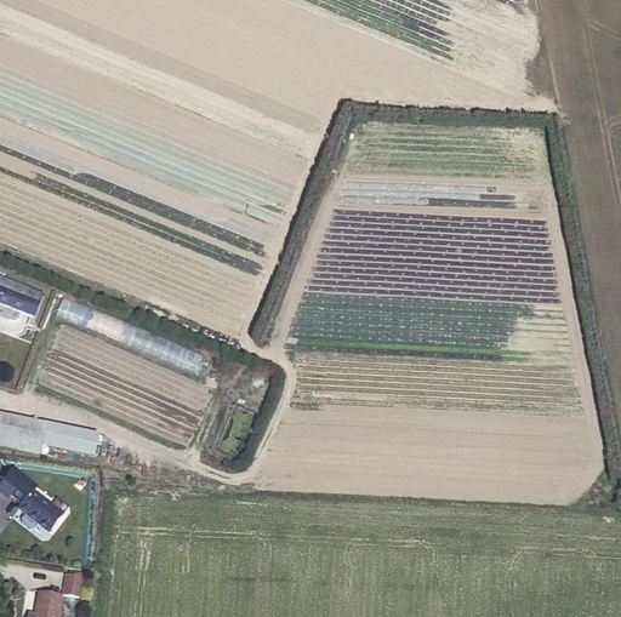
[(0,302),(33,316),(43,293),(0,276),(0,302)]
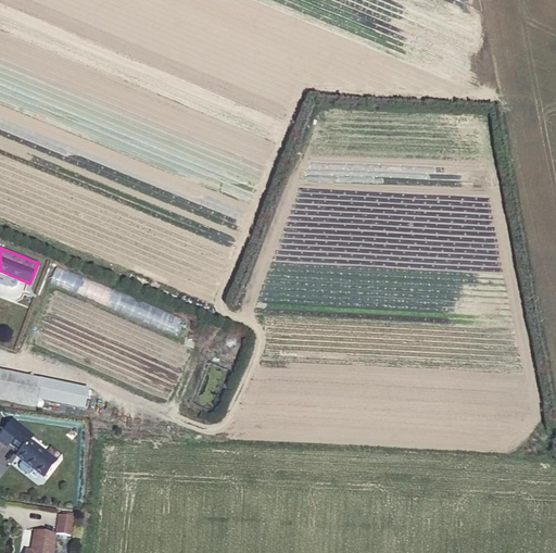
[(178,334),(185,316),(58,265),(51,281),(178,334)]
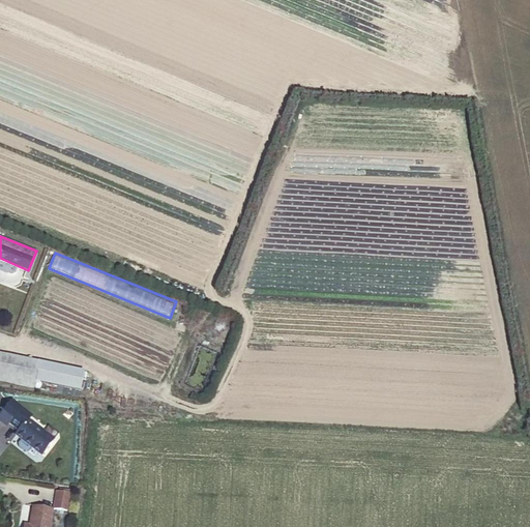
[(0,372),(33,379),(37,361),(0,353),(0,372)]
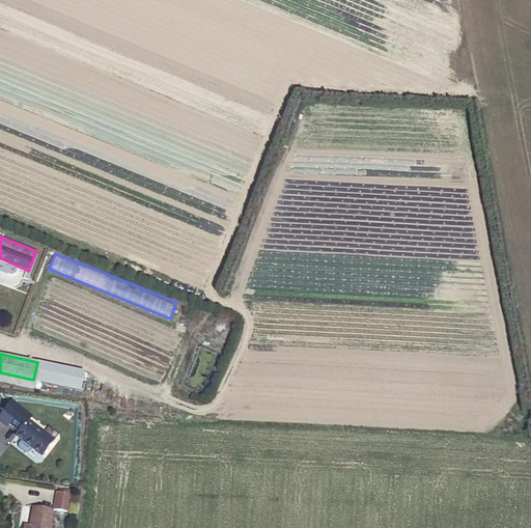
[(83,372),(37,362),(33,380),(80,390),(83,372)]
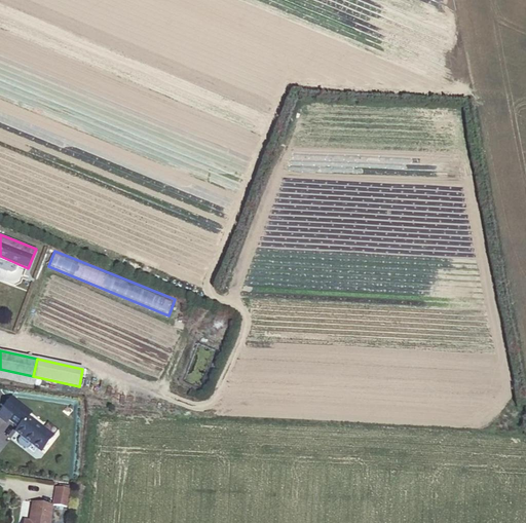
[(0,376),(32,384),(33,376),(0,369),(0,376)]
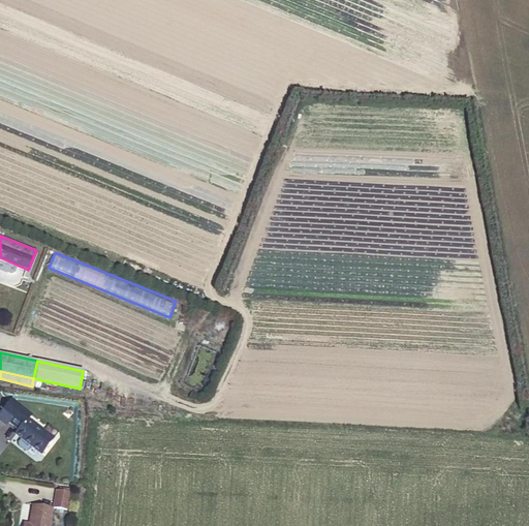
[(9,421),(20,428),(28,416),(29,418),(32,413),(12,398),(0,413),(0,418),(7,424),(9,421)]
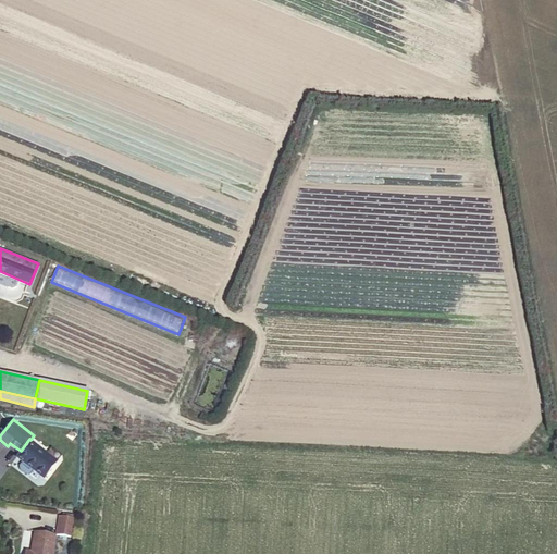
[(31,440),(29,439),(21,451),(17,455),(23,459),(33,468),(44,476),(57,459),(31,440)]
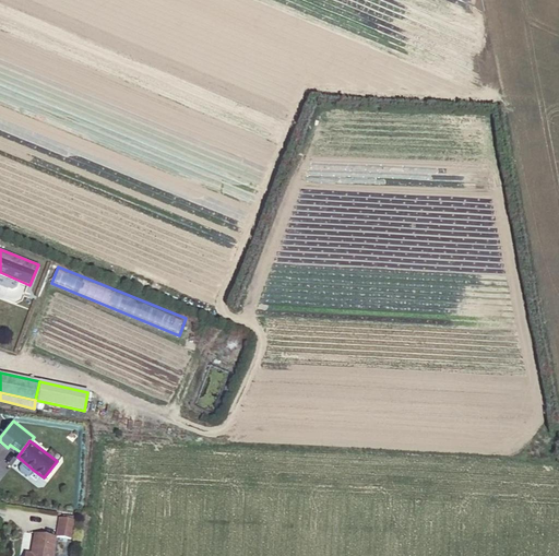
[(33,470),(23,461),(20,465),(20,469),(26,474),(30,474),(33,470)]
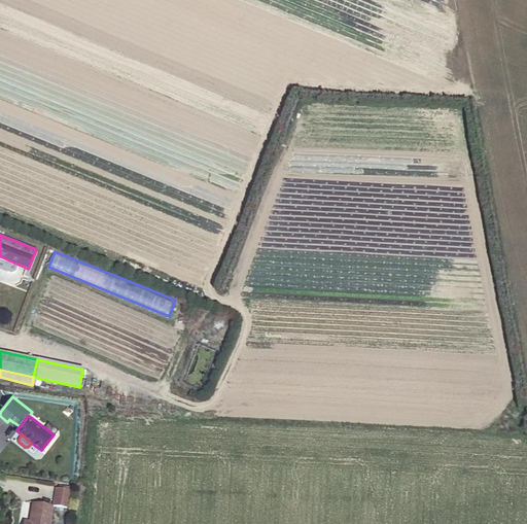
[(67,505),(69,489),(56,487),(54,502),(67,505)]
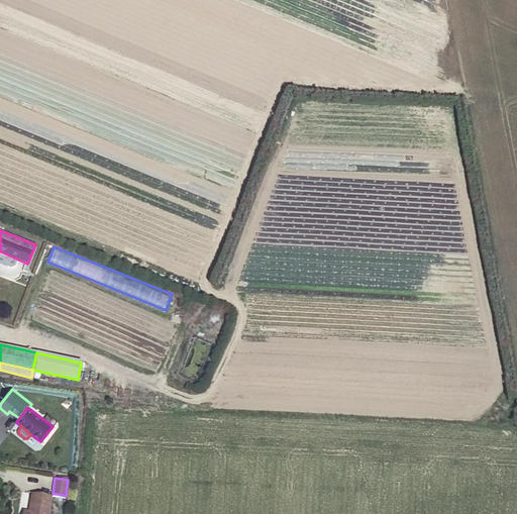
[(47,513),(50,495),(32,492),(29,510),(24,509),(23,513),(47,513)]
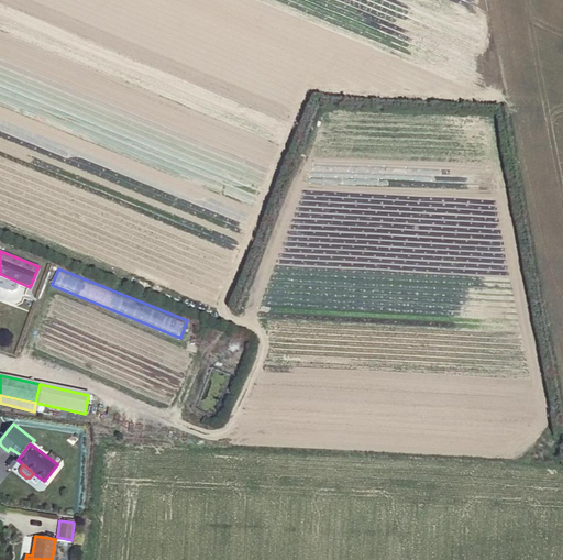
All buildings are outlined.
